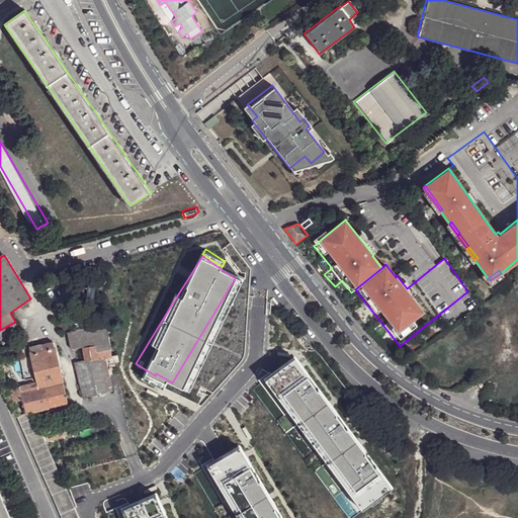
[(235,278),(172,382),(177,385),(240,281),(235,278)]
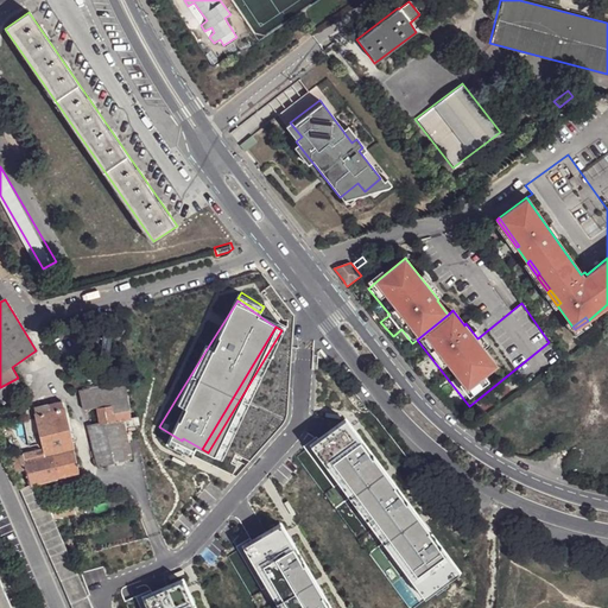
[(170,394),(176,399),(210,343),(204,341),(170,394)]
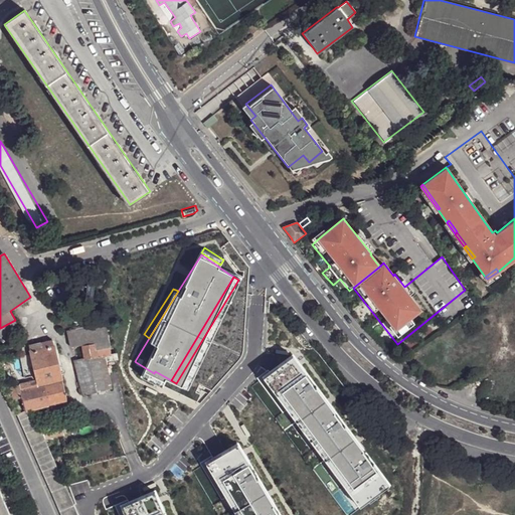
[(15,320),(0,328),(0,336),(0,337),(19,326),(15,320)]
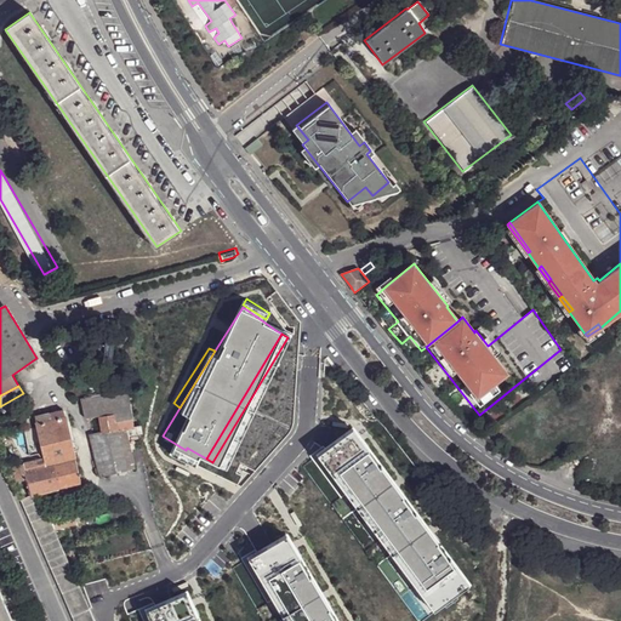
[(83,408),(85,419),(92,417),(98,416),(121,411),(130,410),(127,398),(126,394),(125,389),(81,398),(83,408)]
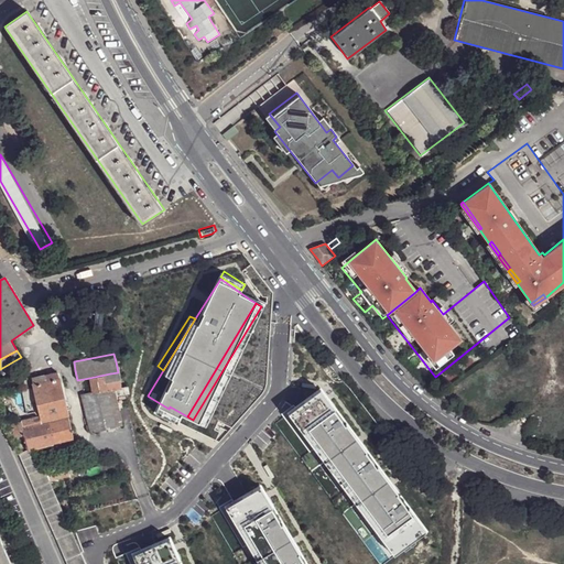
[(58,379),(56,370),(30,377),(32,384),(58,379)]
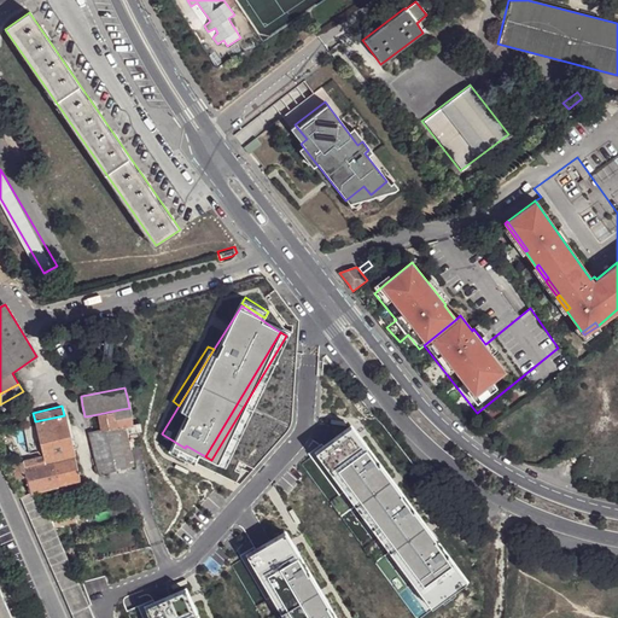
[(124,427),(133,425),(132,419),(129,408),(121,409),(124,427)]
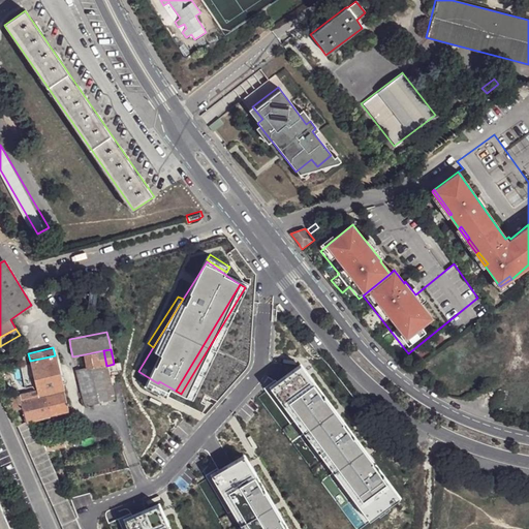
[(103,350),(84,354),(87,368),(80,370),(75,371),(84,405),(115,398),(113,392),(106,366),(103,350)]
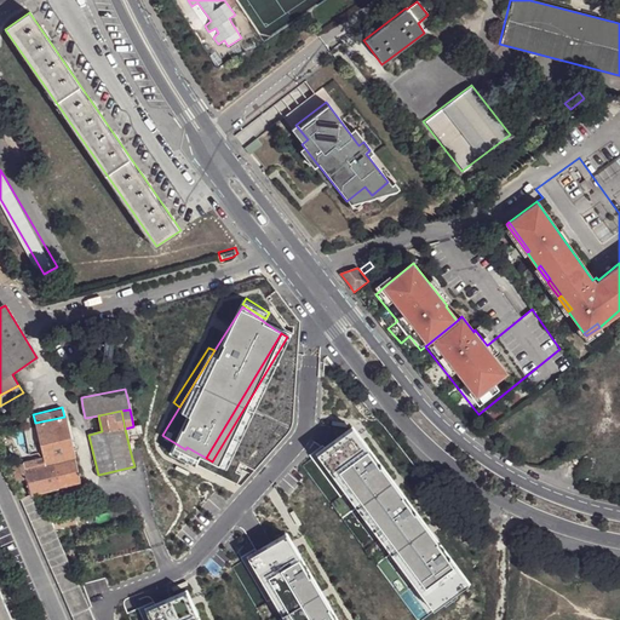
[(64,417),(35,423),(44,461),(30,465),(29,465),(24,466),(28,478),(32,494),(36,492),(80,482),(64,417)]
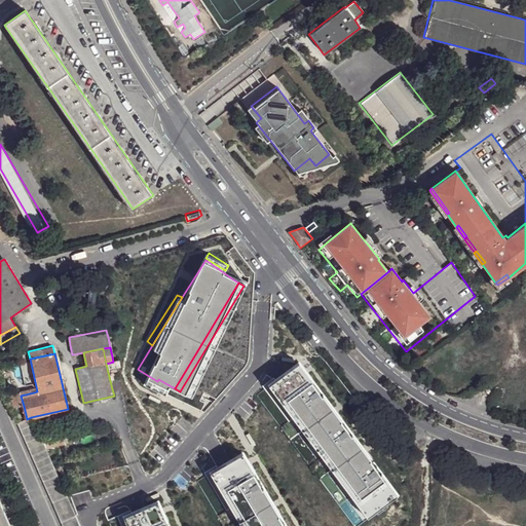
[(19,362),(26,395),(37,391),(30,359),(19,362)]
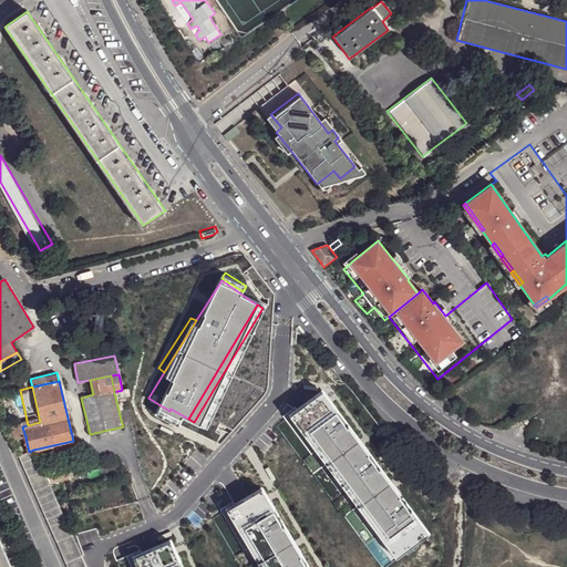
[(424,529),(321,393),(299,411),(302,415),(292,423),(379,536),(373,540),(388,558),(424,529)]
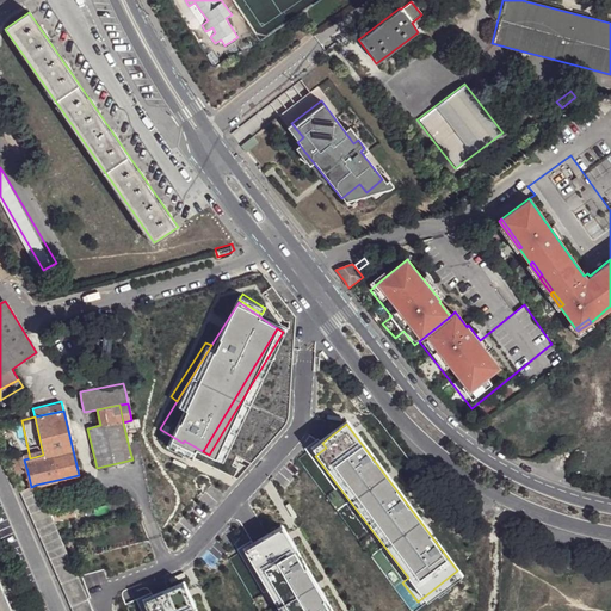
[(183,443),(161,430),(158,436),(179,449),(183,443)]
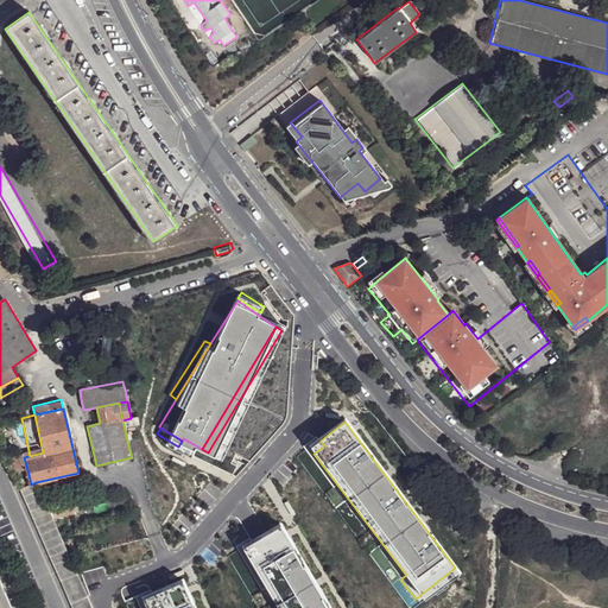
[(314,454),(324,445),(321,441),(304,453),(400,580),(406,575),(314,454)]
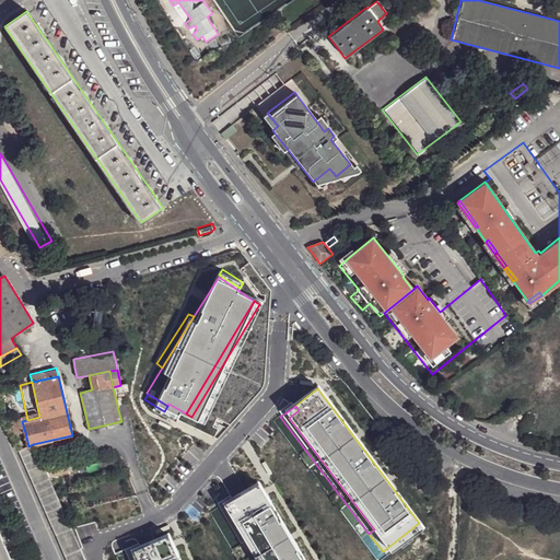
[(26,420),(26,417),(12,420),(15,434),(25,432),(22,421),(26,420)]
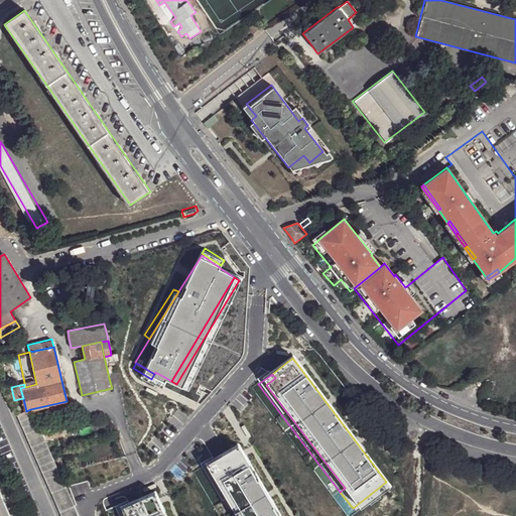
[(61,515),(78,515),(74,505),(59,474),(44,440),(30,409),(26,411),(17,415),(61,515)]
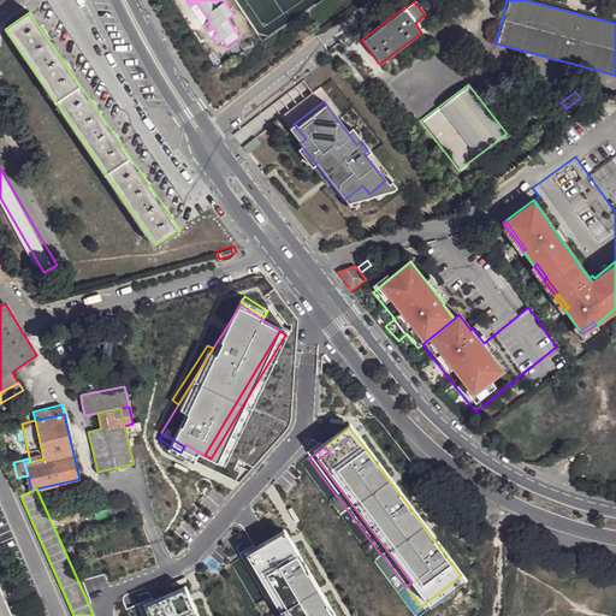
[(58,509),(59,516),(72,513),(71,505),(58,509)]
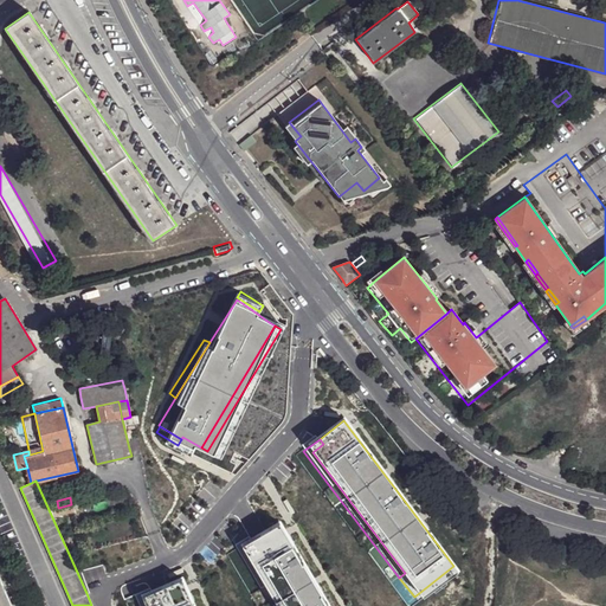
[(73,511),(71,504),(58,508),(57,501),(56,500),(47,501),(52,517),(73,511)]
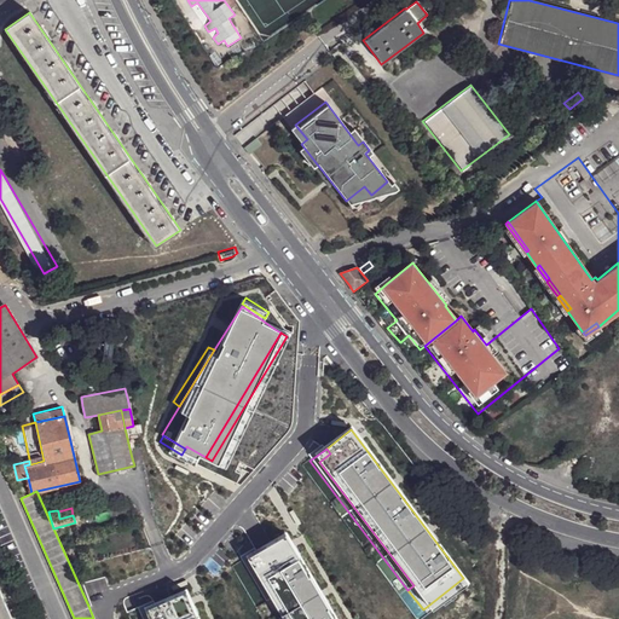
[(334,618),(285,537),(259,551),(262,557),(250,565),(283,618),(334,618)]
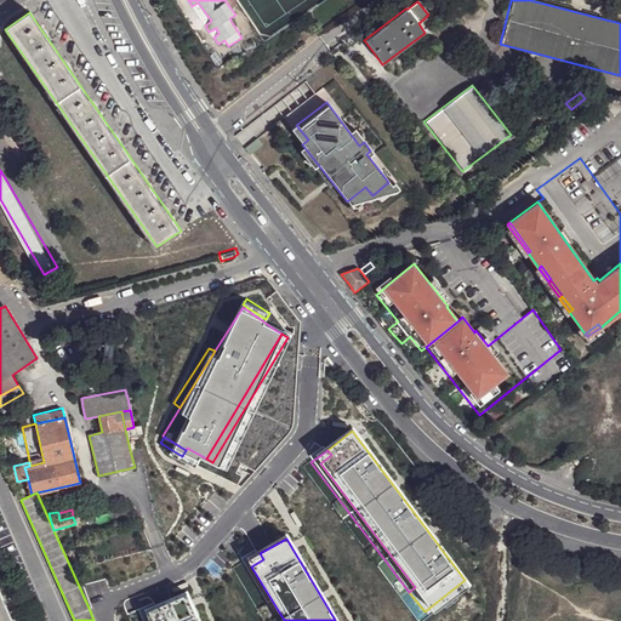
[(263,559),(260,553),(243,564),(275,620),(284,620),(251,567),(263,559)]
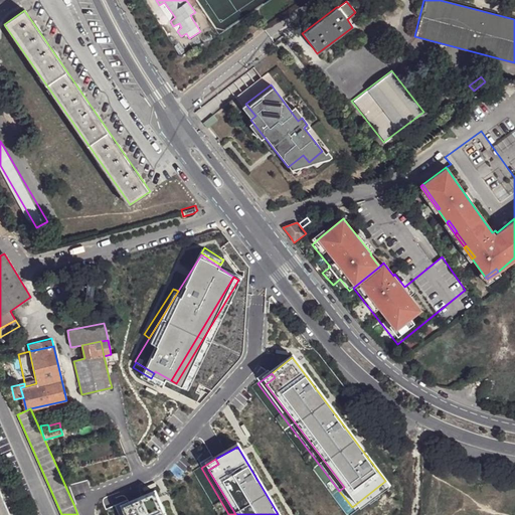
[(385,481),(352,507),(355,512),(390,487),(385,481)]
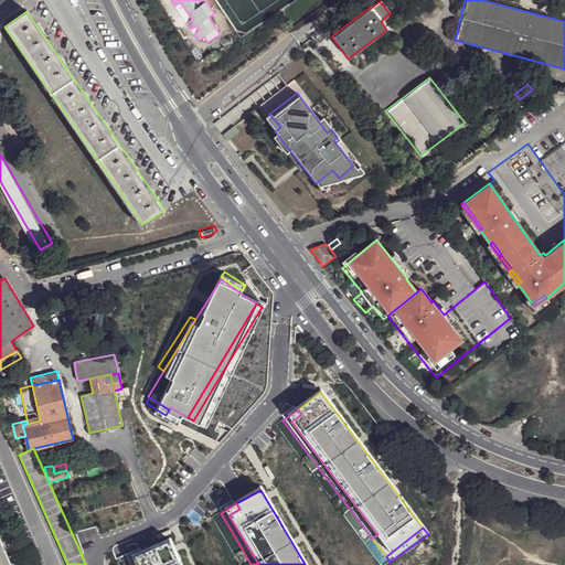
[(0,564),(10,564),(0,541),(0,564)]
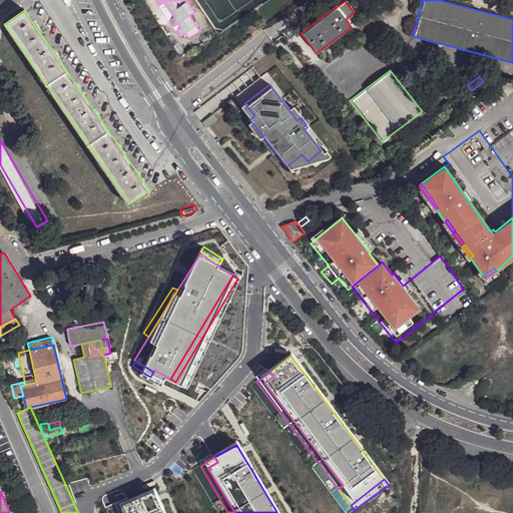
[(162,512),(154,492),(131,501),(133,506),(122,511),(123,512),(162,512)]
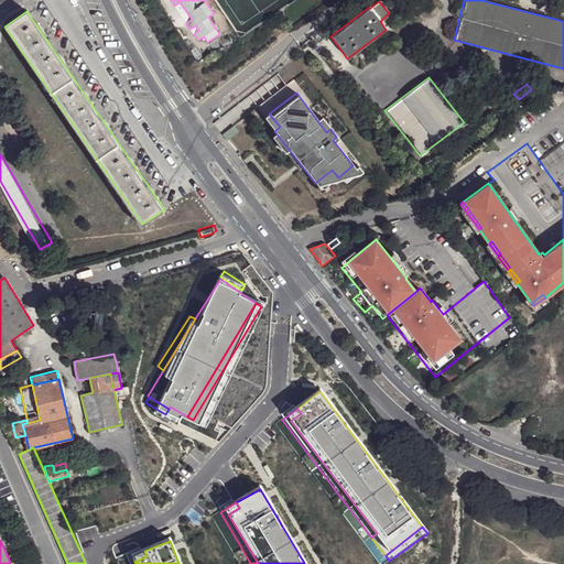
[(147,556),(144,551),(127,559),(129,563),(136,563),(134,562),(147,556)]
